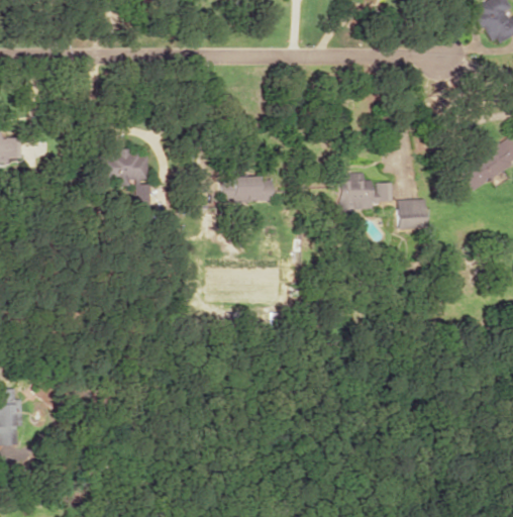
[(490,40),(512,30),(512,16),(507,19),(503,9),(508,7),(505,0),(481,0),(472,4),(481,26),(484,25),(490,40)]
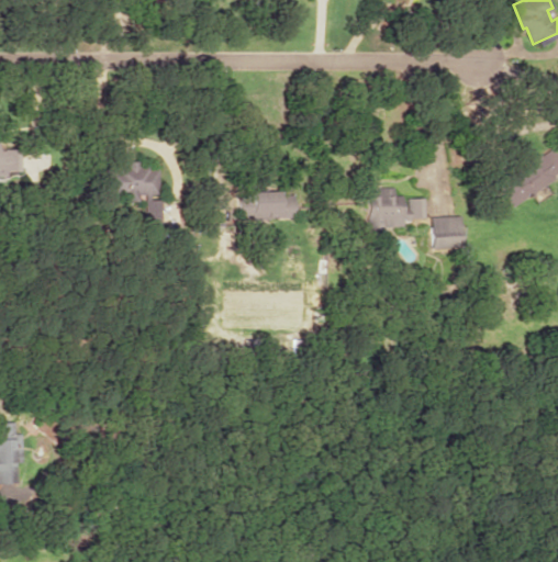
[(513,205),(557,178),(554,173),(557,171),(557,153),(554,146),(498,180),(513,205)]
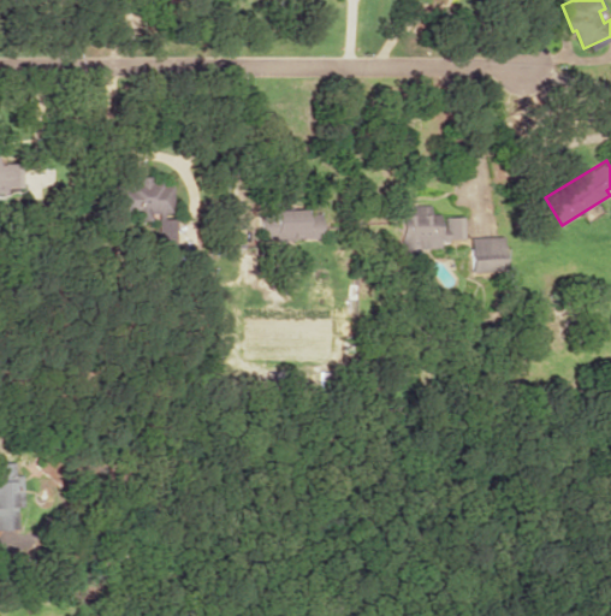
[(0,190),(23,191),(24,164),(0,163),(0,169),(0,190)]
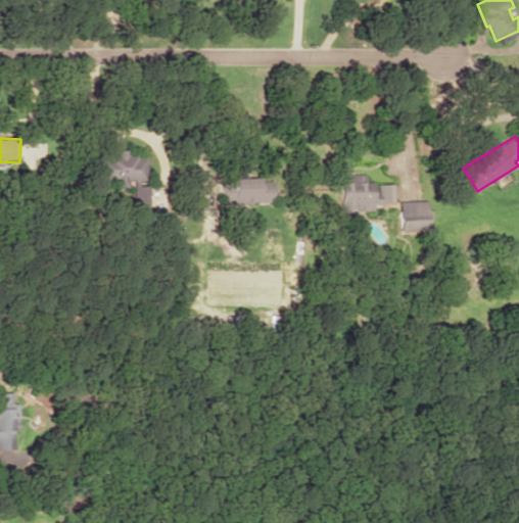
[(31,156),(47,157),(48,143),(32,142),(31,156)]
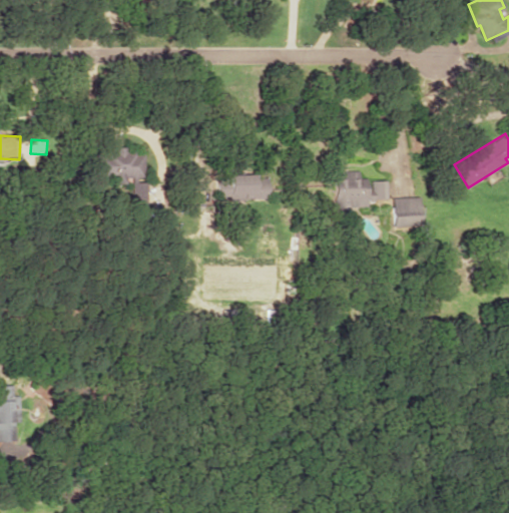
[(97,177),(144,176),(144,152),(124,152),(124,145),(114,145),(114,150),(97,151),(97,177)]
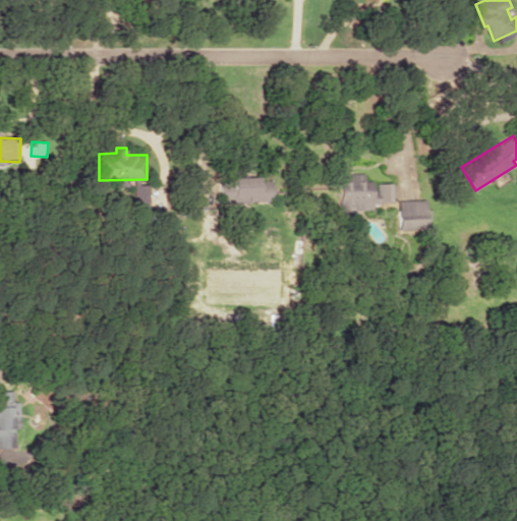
[(395,201),(394,182),(376,182),(376,180),(366,180),(366,172),(342,173),(343,216),(357,216),(357,210),(375,209),(375,203),(395,201)]
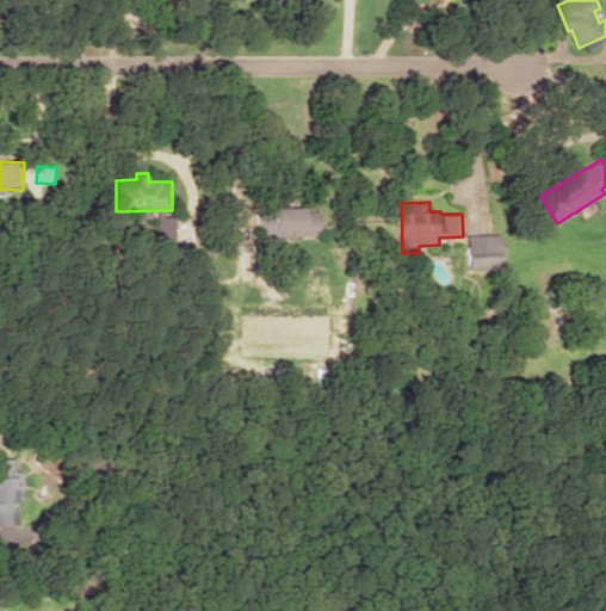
[(260,235),(321,235),(321,209),(259,209),(260,235)]
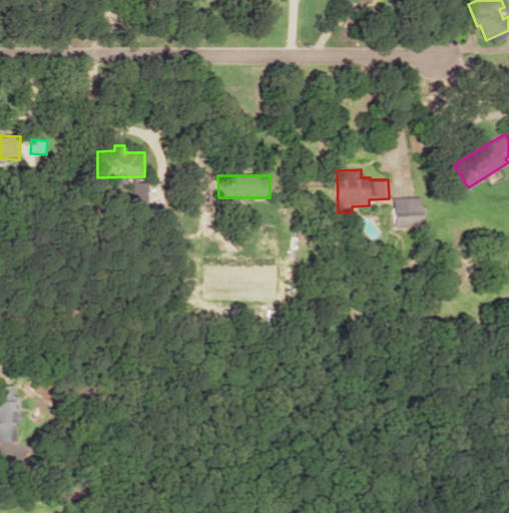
[(146,181),(133,181),(133,202),(145,203),(146,181)]
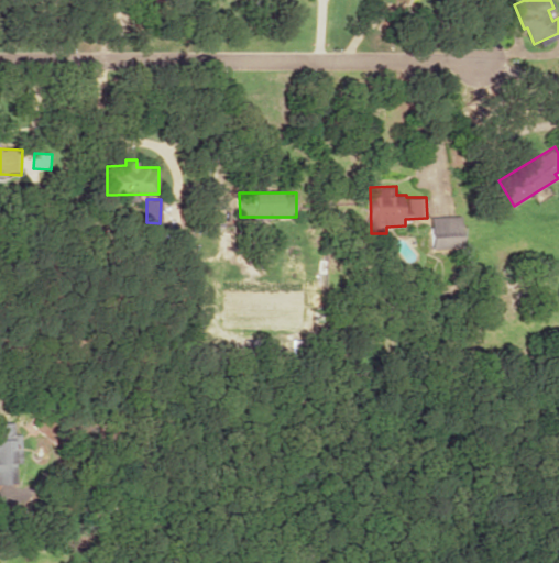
[(433,247),(448,247),(448,254),(463,253),(462,216),(431,216),(433,247)]
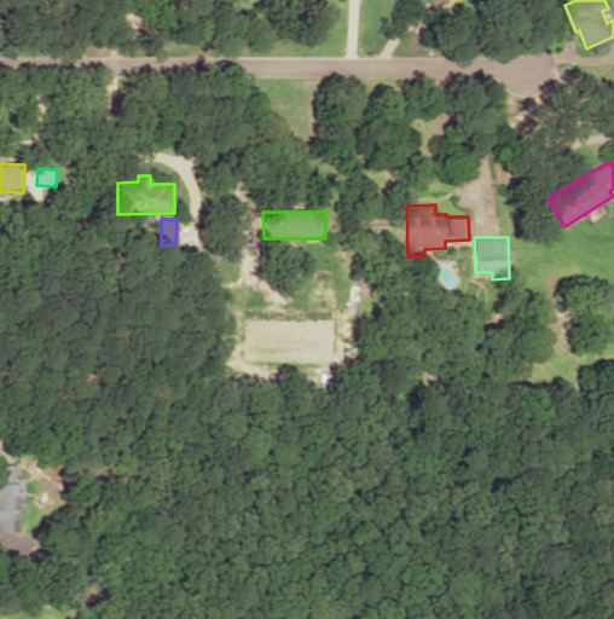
[(0,481),(0,531),(21,531),(19,509),(27,508),(25,476),(18,476),(17,463),(0,463),(0,469),(0,482),(0,481)]
